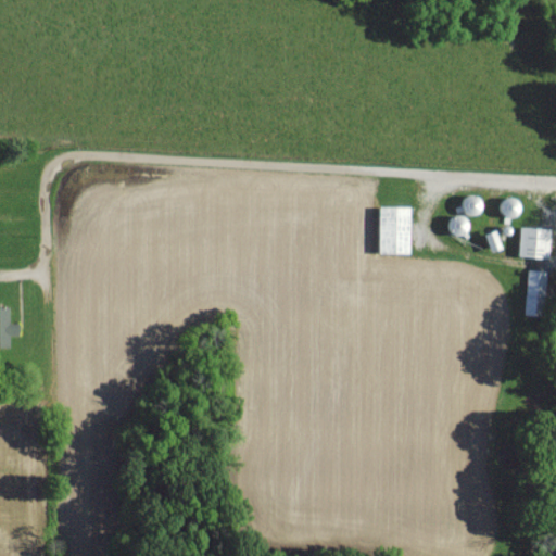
[(408,253),(408,205),(378,205),(378,252),(408,253)]
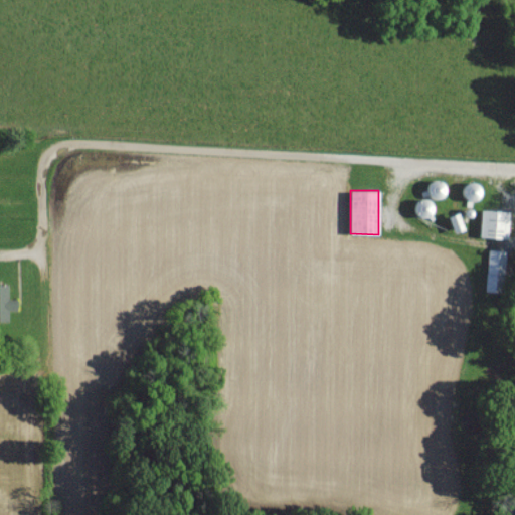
[(508,210),(480,210),(479,237),(508,237),(508,210)]
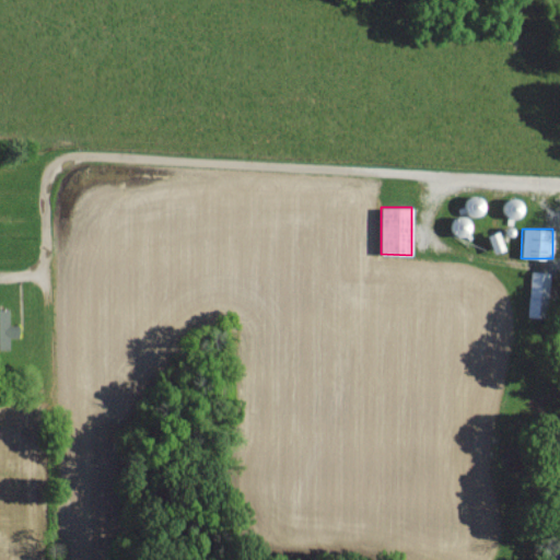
[(493,253),(504,248),(498,231),(487,235),(493,253)]
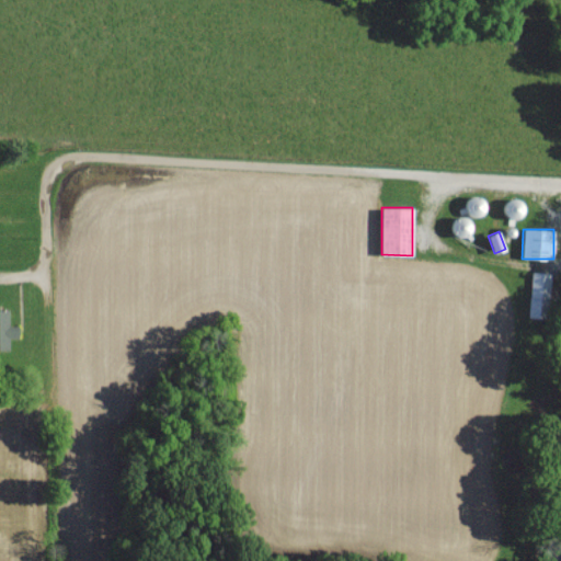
[(550,272),(530,272),(529,316),(549,317),(550,272)]
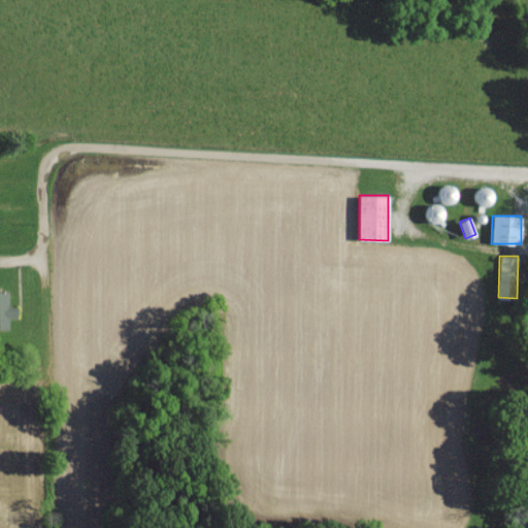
[(0,328),(7,328),(7,318),(17,317),(17,305),(7,305),(6,290),(0,290),(0,328)]
